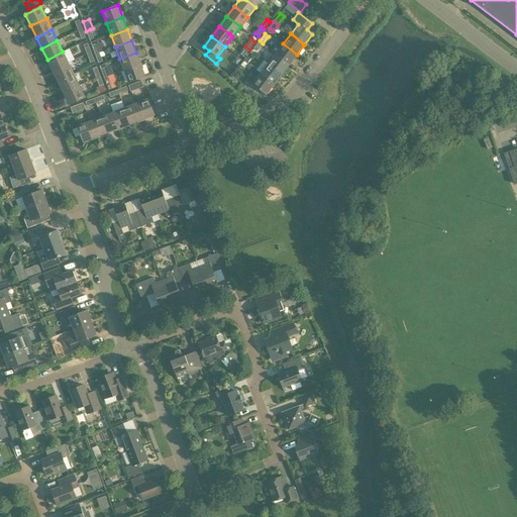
[(253,48),(256,52),(263,43),(260,40),(253,48)]
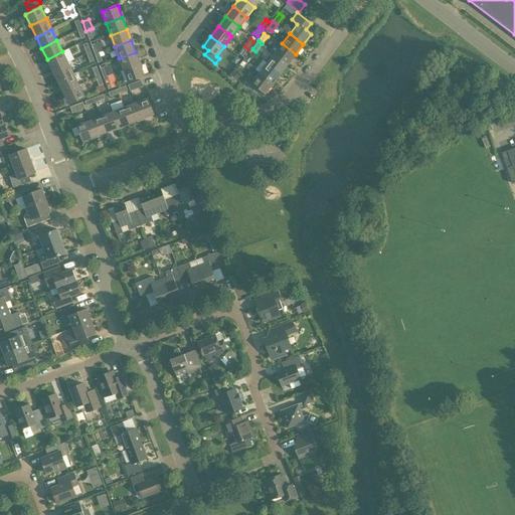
[(296,54),(282,43),(279,48),(275,45),(271,50),(275,53),(288,63),(296,54)]
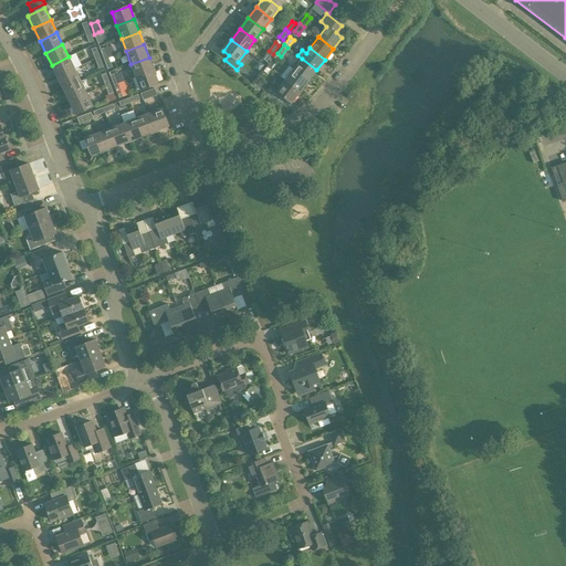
[(262,59),(266,62),(273,54),(269,51),(262,59)]
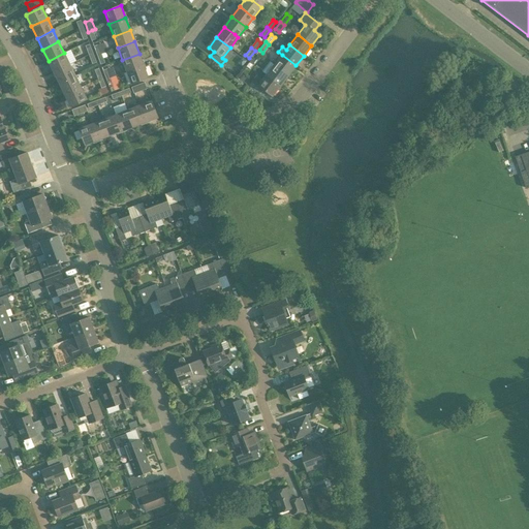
[(54,72),(69,64),(64,53),(49,61),(54,72)]
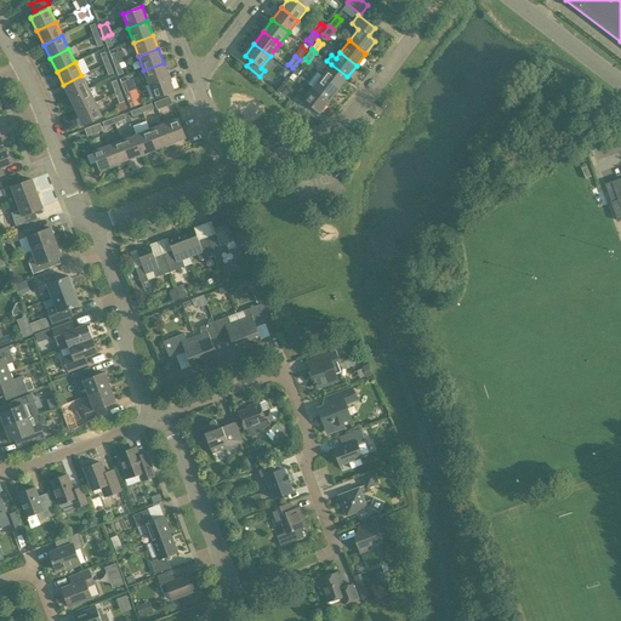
[(164,63),(143,70),(149,84),(169,77),(164,63)]
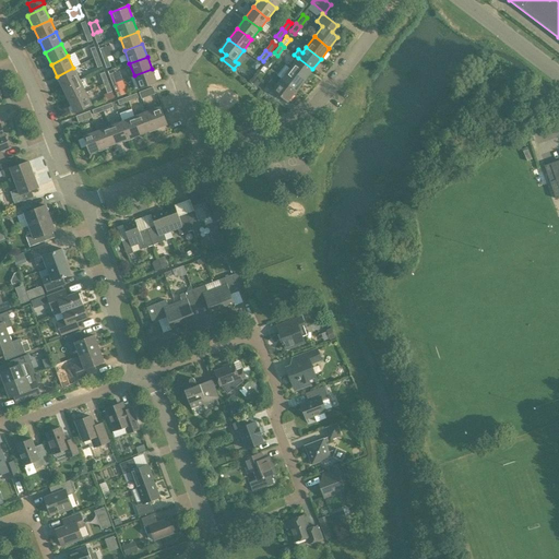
[(268,69),(274,60),(270,58),(264,66),(268,69)]
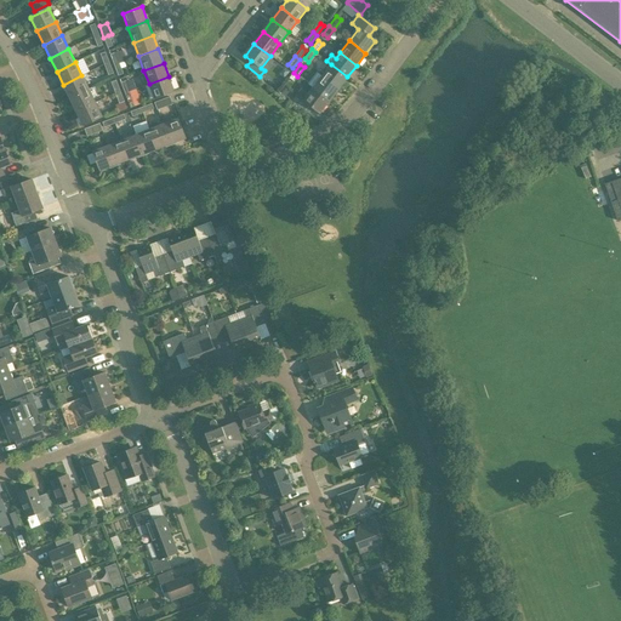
[(322,77),(339,89),(347,77),(331,64),(322,77)]
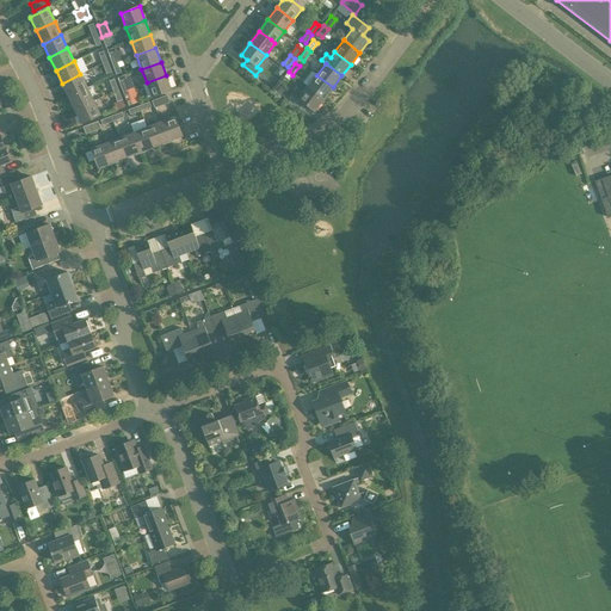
[(68,97),(87,88),(80,74),(62,84),(68,97)]
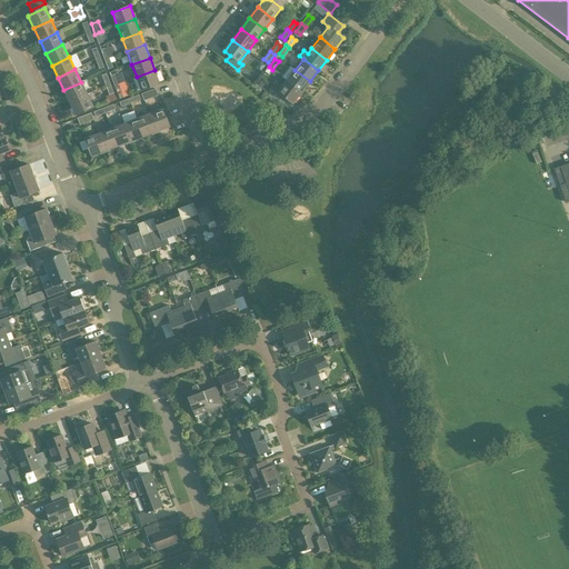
[(155,70),(137,77),(141,90),(159,83),(155,70)]
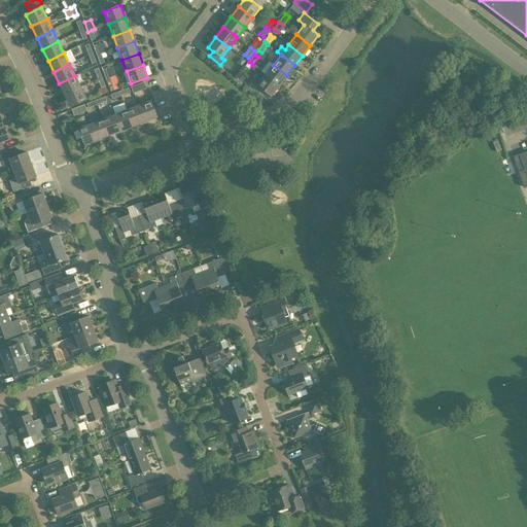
[(287,75),(273,65),(266,75),(279,85),(287,75)]
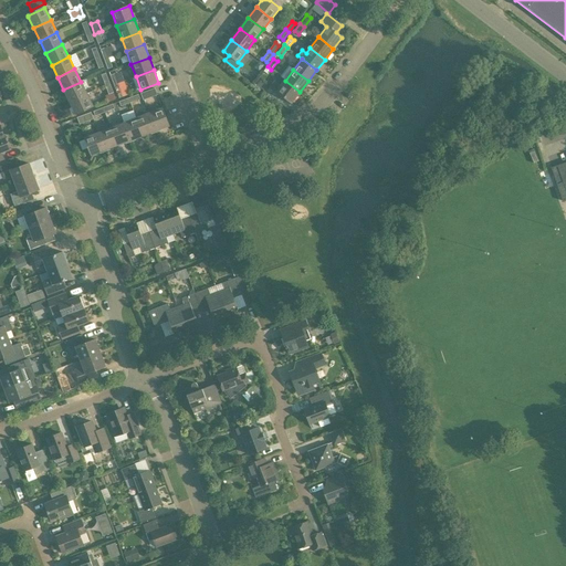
[(291,103),(300,92),(285,81),(281,85),(274,81),(265,92),(281,104),(285,98),(291,103)]
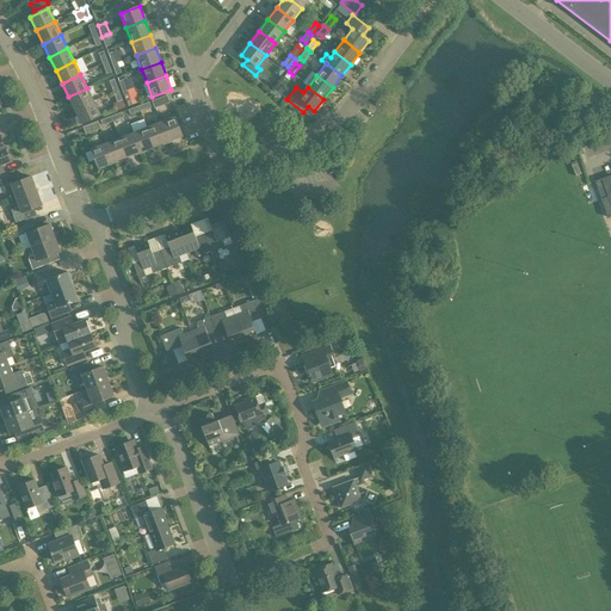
[(75,110),(93,102),(87,88),(68,97),(75,110)]
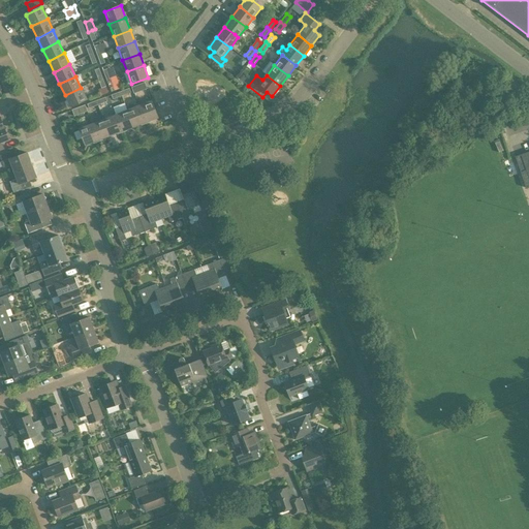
[(134,93),(147,89),(145,83),(131,87),(134,93)]
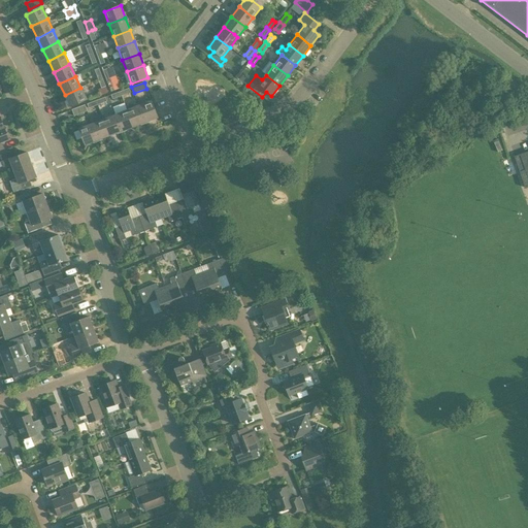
[(80,88),(65,95),(70,107),(87,99),(80,88)]
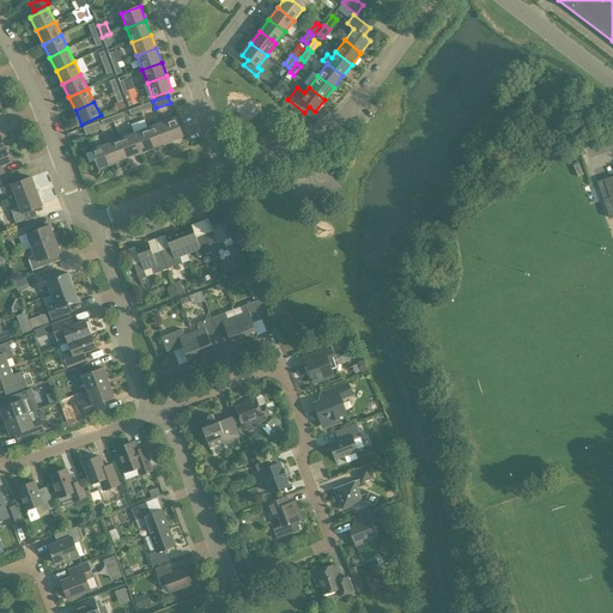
[(147,128),(155,147),(183,137),(175,117),(147,128)]
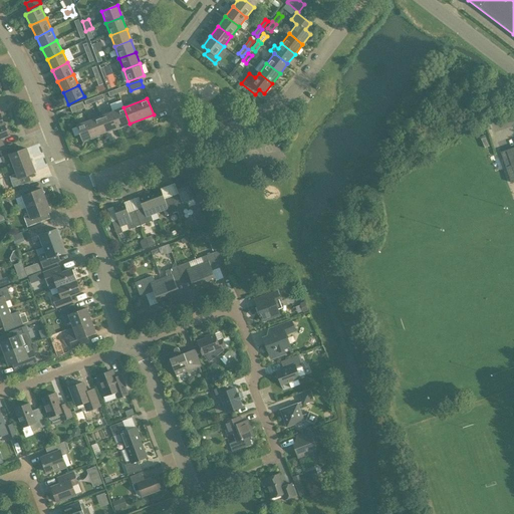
[(84,108),(82,101),(69,106),(72,112),(84,108)]
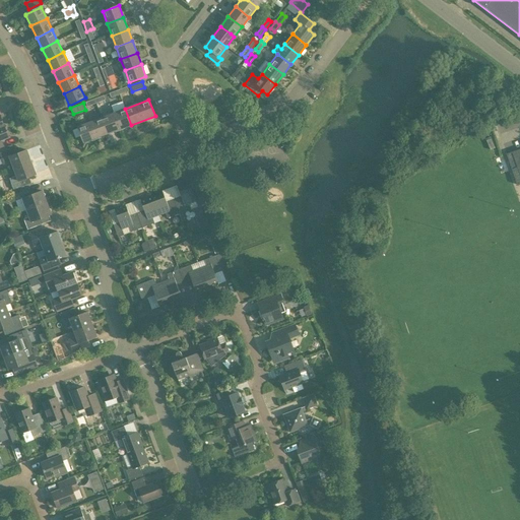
[(131,125),(125,109),(113,113),(119,129),(131,125)]
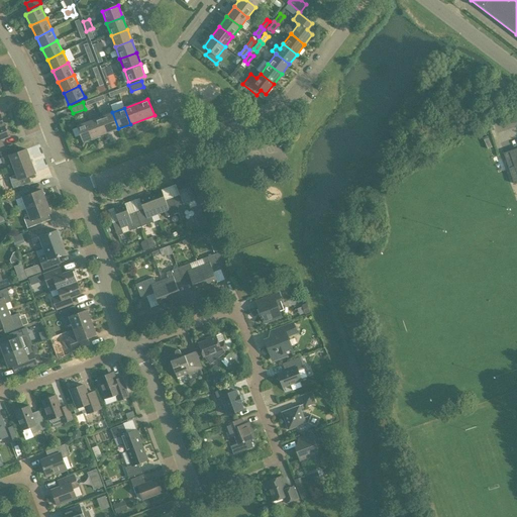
[(101,117),(107,133),(118,128),(112,112),(101,117)]
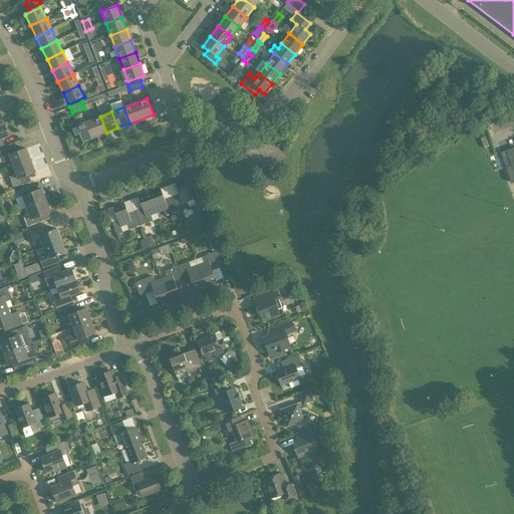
[(106,133),(100,116),(88,120),(94,137),(106,133)]
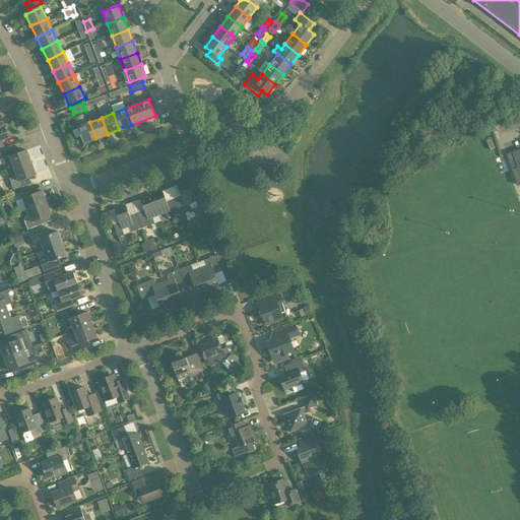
[(95,138),(89,122),(77,126),(83,142),(95,138)]
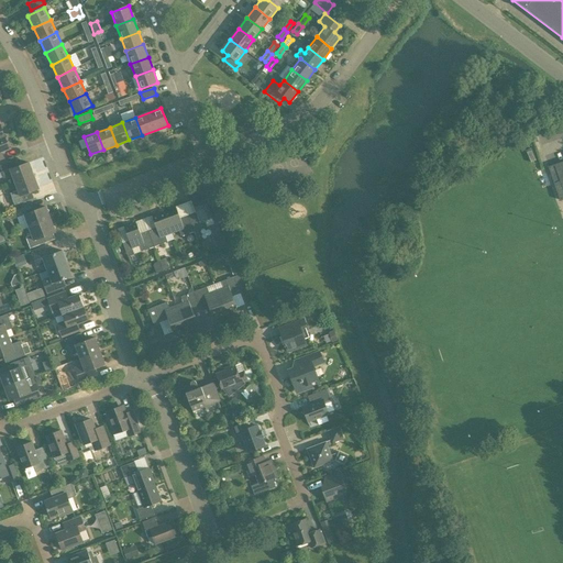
[(0,152),(9,148),(4,136),(0,139),(0,152)]
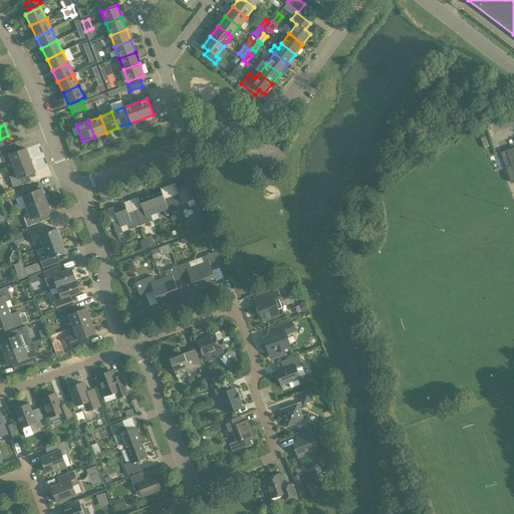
[(0,153),(4,163),(11,160),(14,167),(30,161),(26,149),(19,151),(17,145),(0,151),(0,153)]
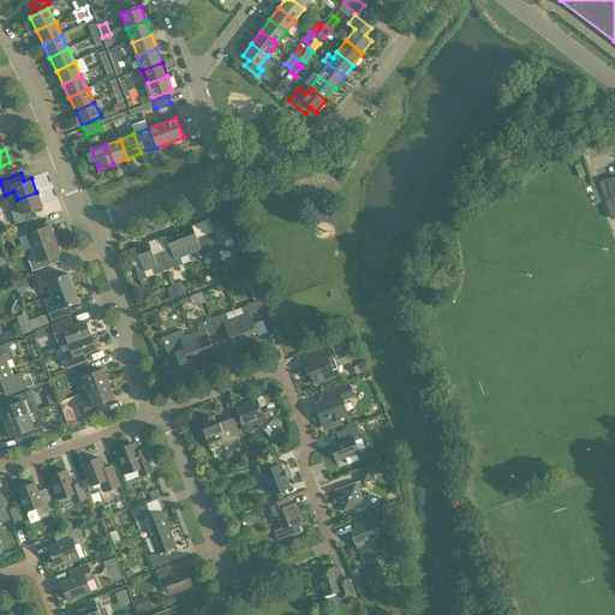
[(614,177),(599,183),(605,201),(611,219),(614,216),(614,177)]
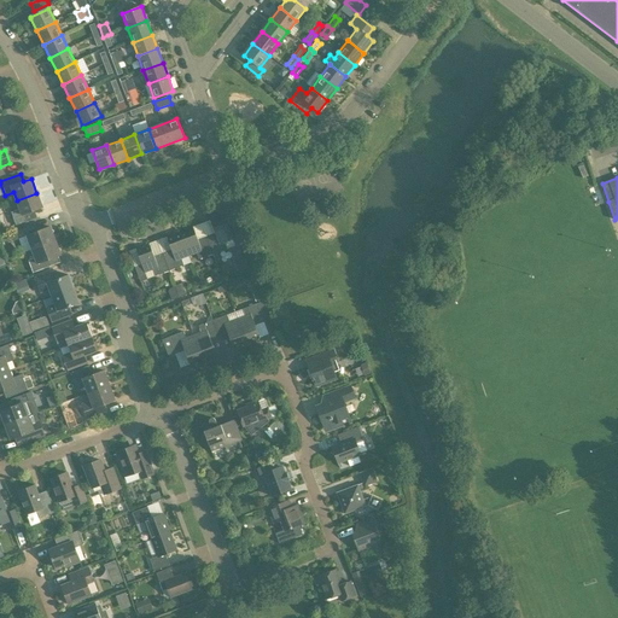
[(36,217),(34,211),(42,208),(36,193),(17,200),(19,209),(11,213),(16,226),(36,217)]
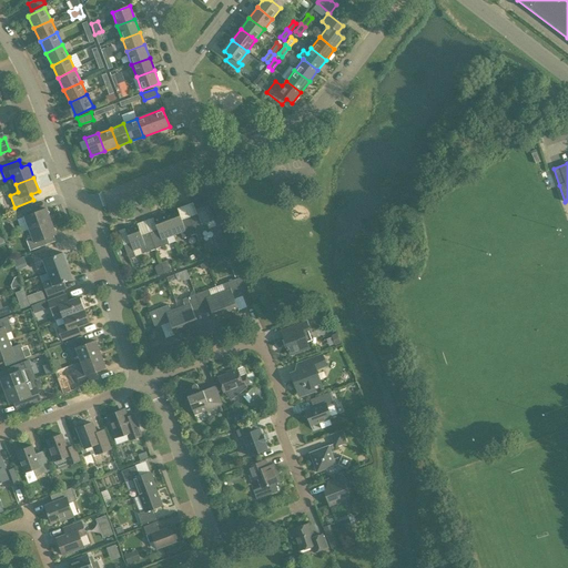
[(216,209),(211,212),(206,200),(194,204),(198,213),(189,216),(195,234),(209,229),(206,223),(213,220),(215,226),(222,224),(216,209)]
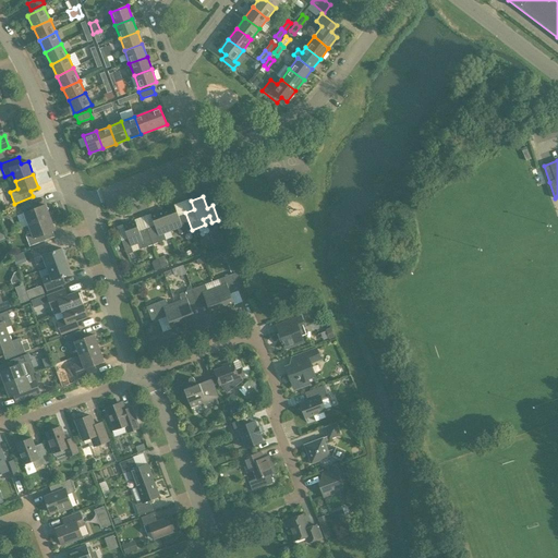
[(15,209),(17,215),(23,228),(28,226),(49,218),(45,205),(31,210),(28,204),(15,209)]
